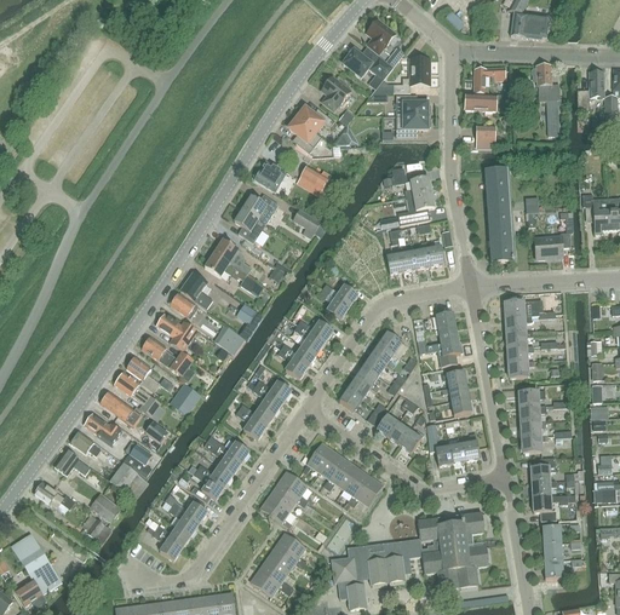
[(546,36),(550,15),(522,11),(527,0),(511,0),(507,9),(514,10),(510,34),(526,36),(541,38),(541,35),(546,36)]
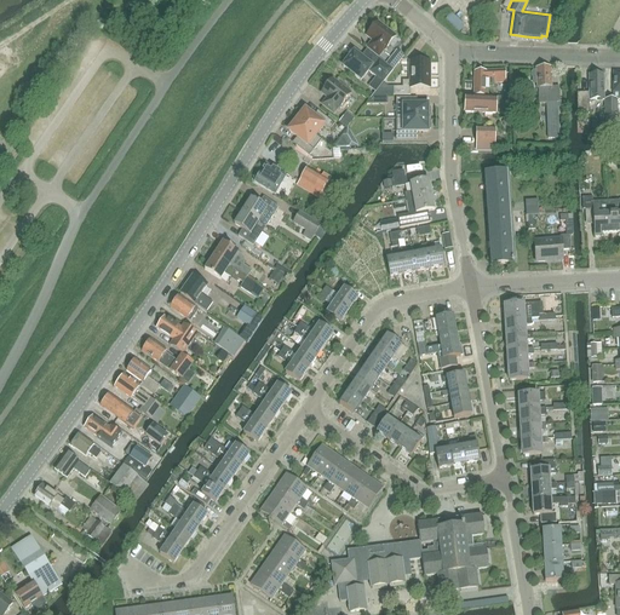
[(396,32),(378,18),(374,22),(372,22),(369,26),(369,28),(366,32),(372,36),(367,44),(379,52),(384,46),(385,46),(396,32)]
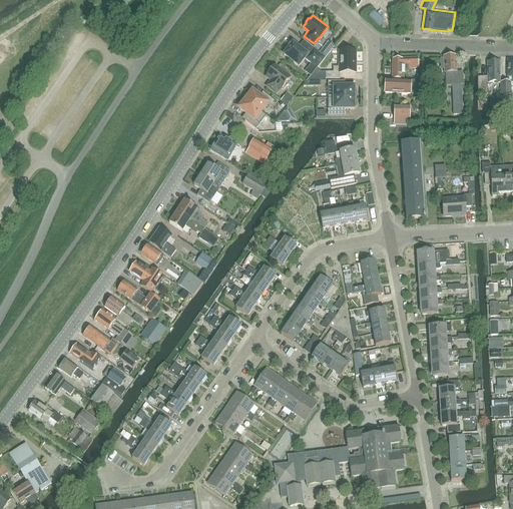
[(319,49),(326,54),(335,42),(328,37),(319,49)]
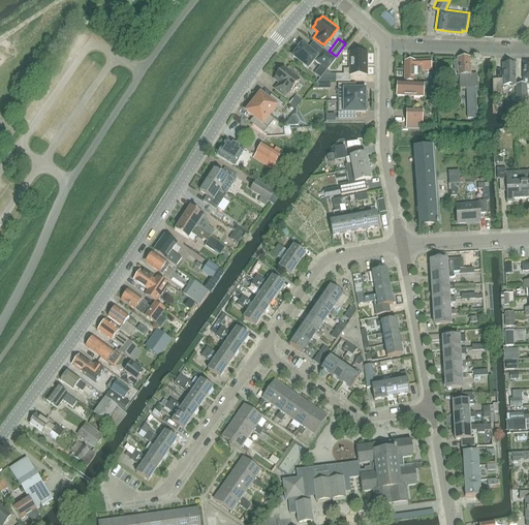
[(336,56),(329,51),(317,41),(311,49),(302,40),(297,47),(296,45),(291,51),(293,52),(292,53),(308,65),(314,57),(327,67),(336,56)]
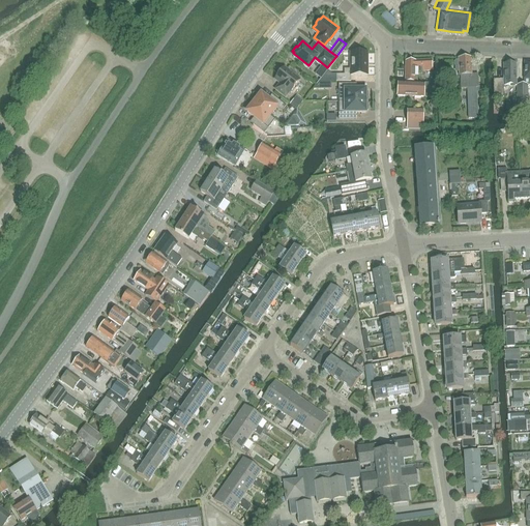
[(367,71),(367,49),(350,49),(350,65),(344,65),(344,70),(335,70),(335,78),(350,78),(350,71),(367,71)]
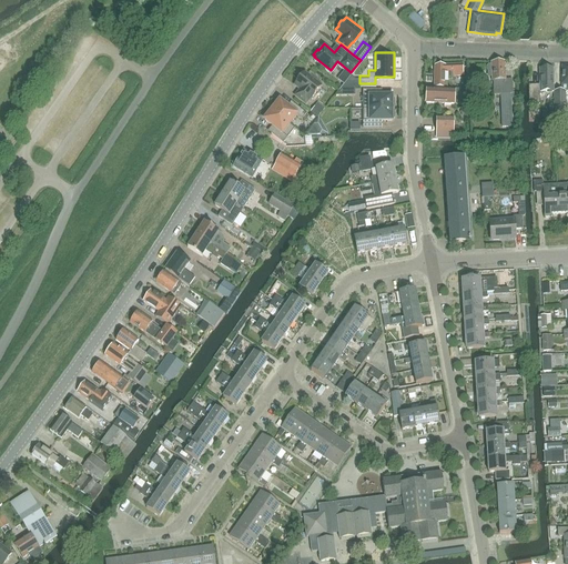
[(513,76),(506,76),(505,58),(490,59),(490,61),(488,61),(486,63),(487,67),(490,69),(492,69),(492,77),(493,77),(494,91),(500,91),(501,123),(511,123),(510,90),(513,90),(513,76)]
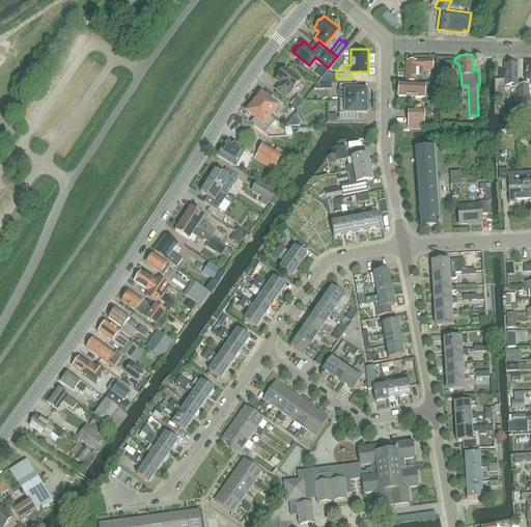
[(406,78),(418,79),(418,71),(423,71),(423,67),(432,66),(432,57),(407,58),(406,78)]
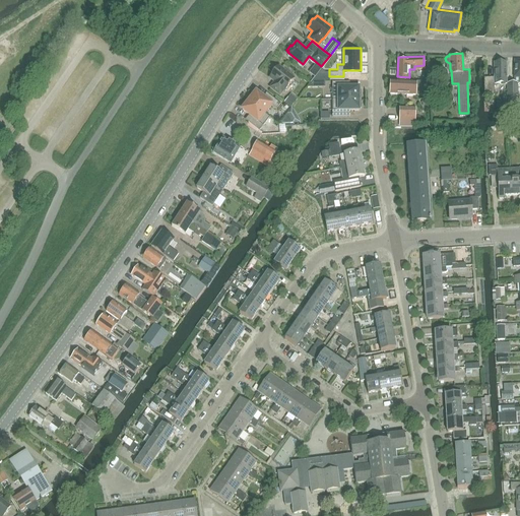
[(494,74),(493,74),(484,74),(484,91),(494,91),(494,81),(499,81),(507,80),(507,74),(507,67),(506,67),(506,59),(494,59),(494,67),(494,74)]
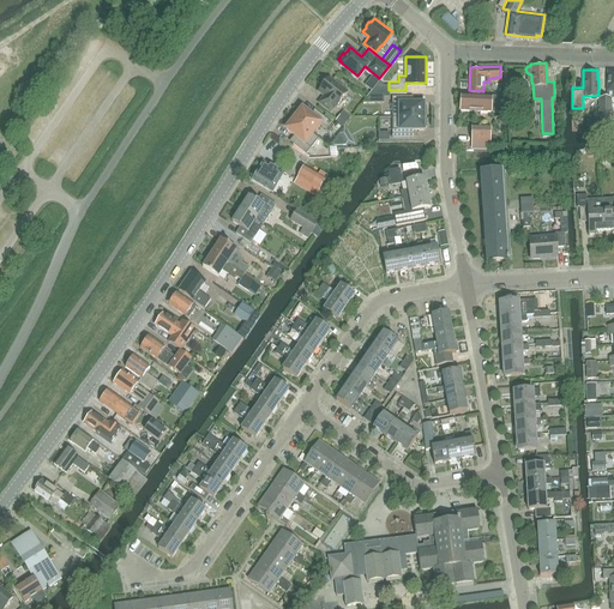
[(329,74),(318,88),(324,92),(319,100),(330,109),(336,102),(348,89),(329,74)]
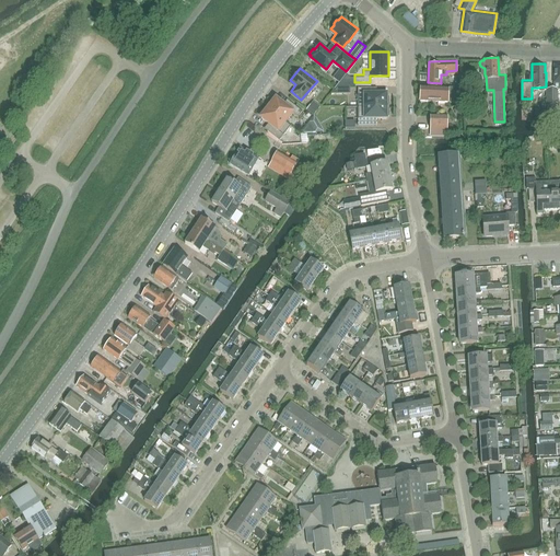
[(358,84),(358,103),(388,103),(388,93),(386,93),(386,91),(372,91),(372,84),(358,84)]
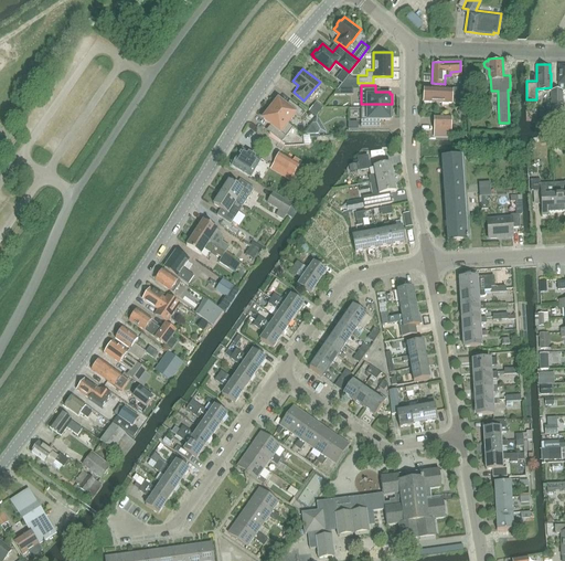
[(424,85),(424,98),(460,101),(460,86),(424,85)]
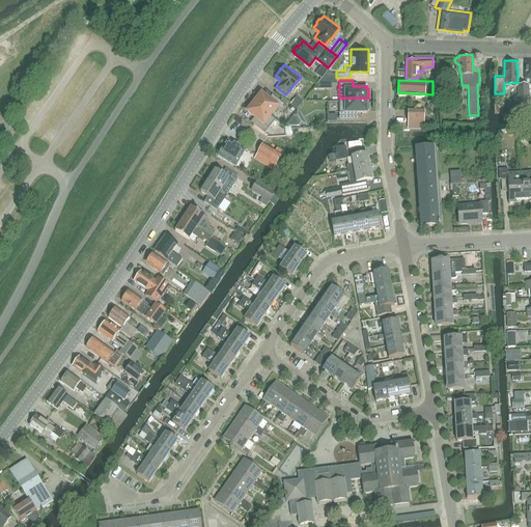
[(518,101),(528,100),(527,83),(518,83),(518,91),(518,101)]
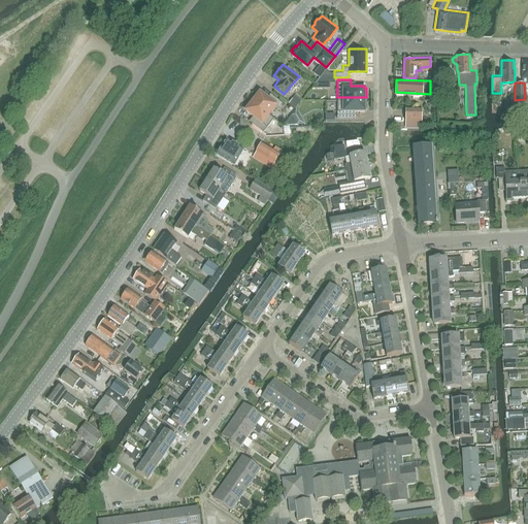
[(269,111),(275,103),(281,107),(285,102),(273,93),(270,98),(260,90),(258,92),(256,90),(251,97),(269,111)]
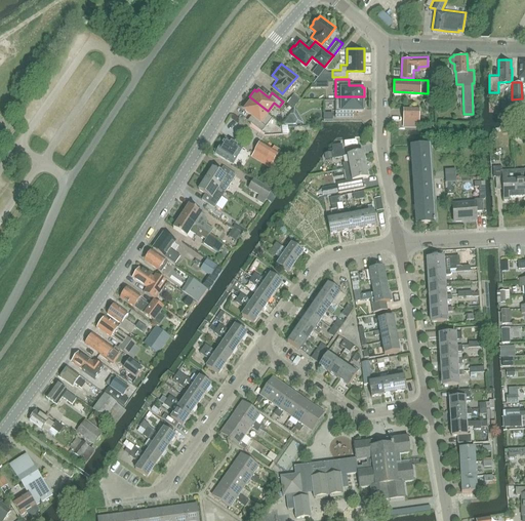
[(293,105),(300,96),(293,91),(286,99),(293,105)]
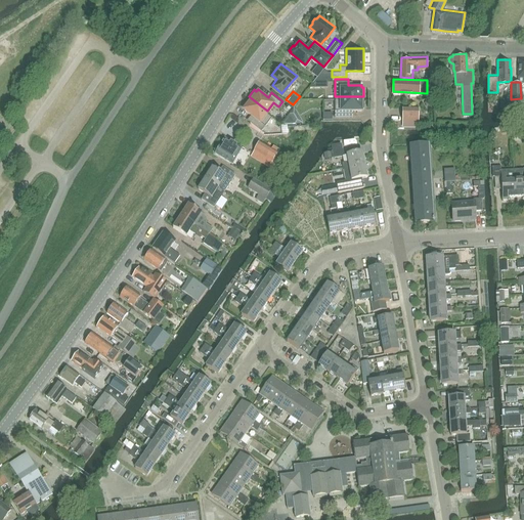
[(272,115),(267,111),(249,96),(243,103),(245,105),(244,107),(254,115),(250,120),(261,128),(272,115)]
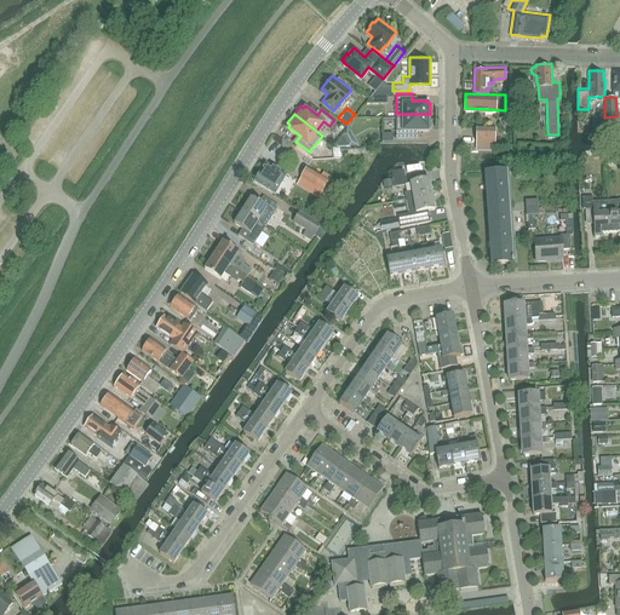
[(430,114),(396,114),(396,134),(412,134),(412,127),(428,127),(428,125),(430,125),(430,114)]
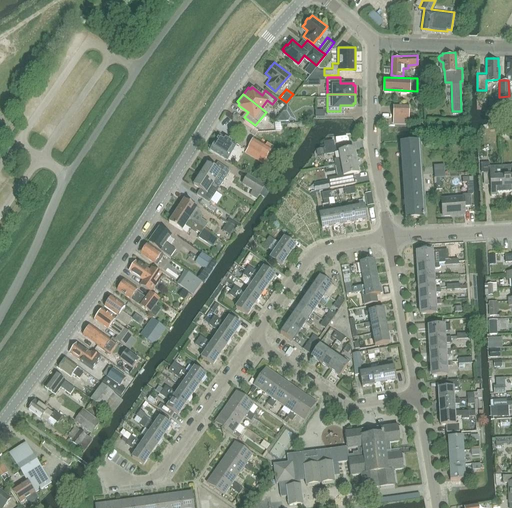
[(408,102),(394,102),(393,121),(408,121),(408,102)]
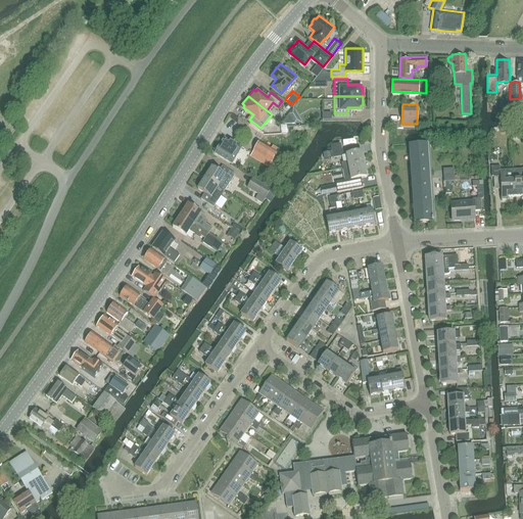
[(231,160),(241,145),(224,135),(215,150),(231,160)]
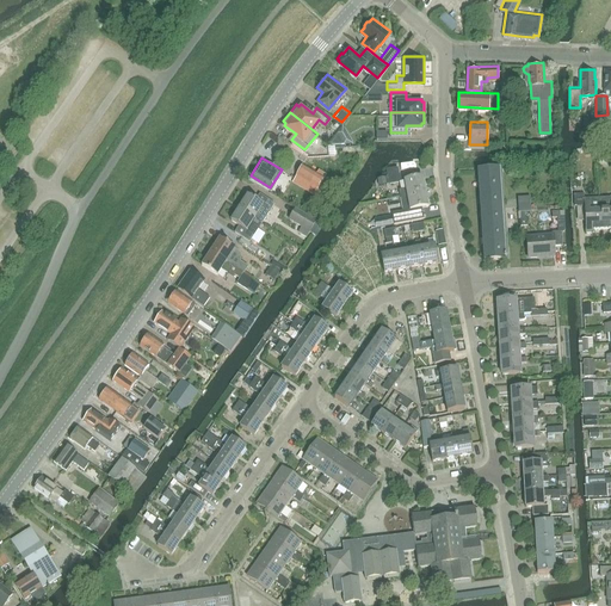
[(318,168),(316,171),(302,161),(296,172),(292,178),(301,183),(303,177),(318,185),(325,172),(318,168)]
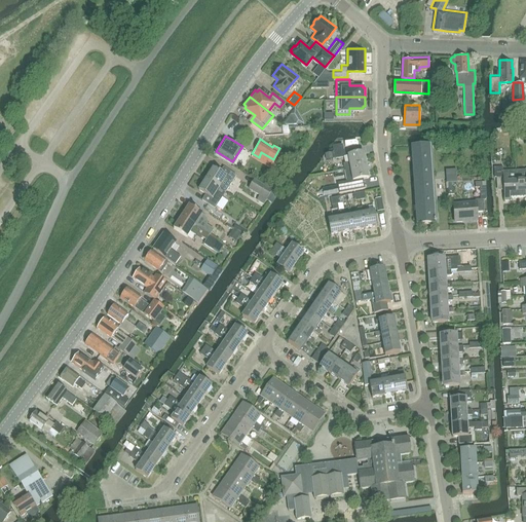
[(332,156),(345,153),(343,141),(332,143),(333,148),(331,149),(332,156)]
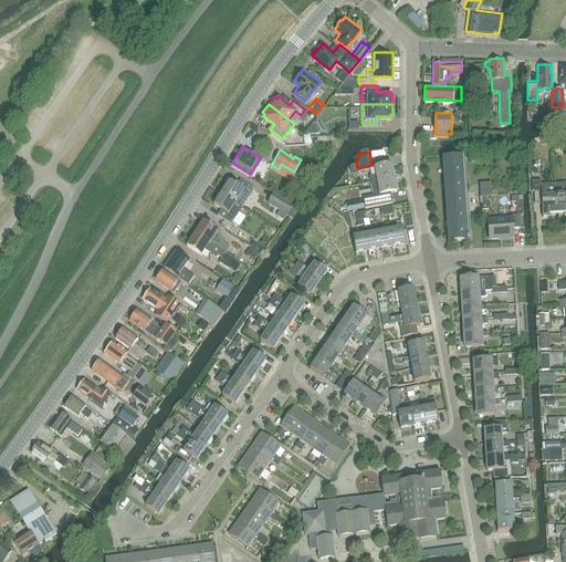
[(443,172),(462,170),(461,153),(442,155),(443,172)]
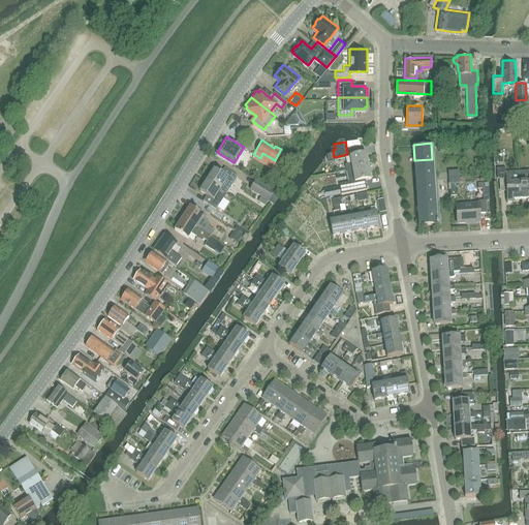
[(346,167),(368,163),(366,151),(349,154),(351,160),(345,161),(346,167)]
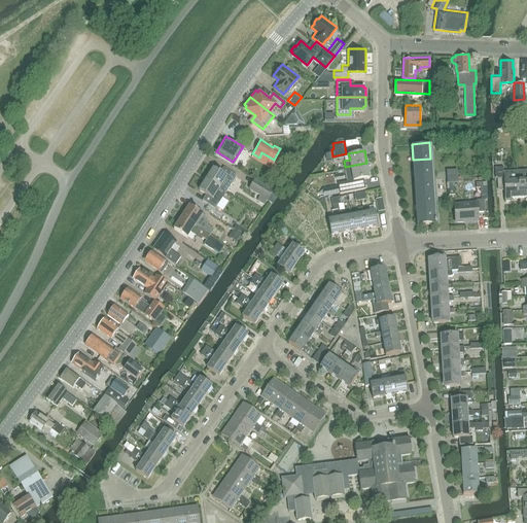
[(431,174),(430,159),(413,160),(414,175),(431,174)]
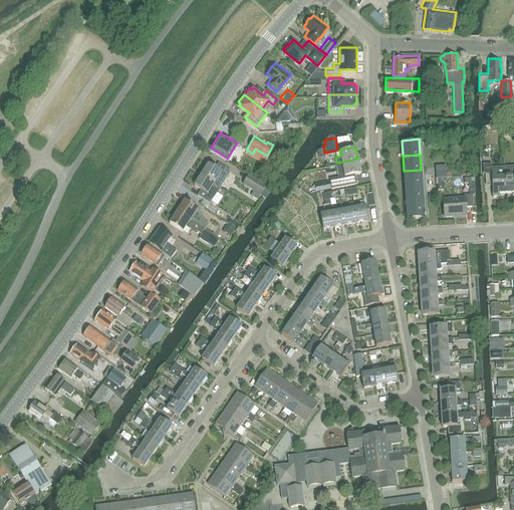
[(359,171),(357,159),(336,163),(338,175),(329,177),(331,186),(356,181),(354,172),(359,171)]
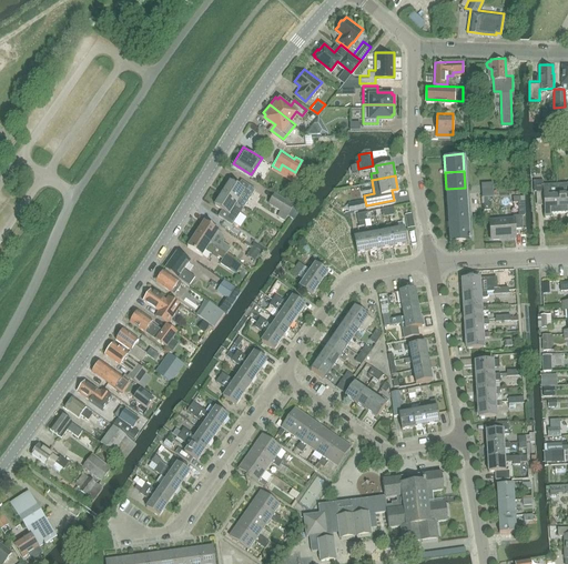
[(222,190),(236,200),(240,193),(246,198),(254,185),(241,177),(236,183),(230,179),(222,190)]
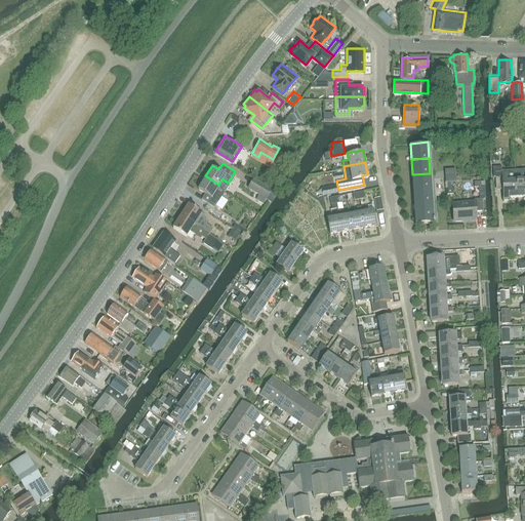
[(511,195),(517,195),(516,177),(515,166),(502,167),(502,163),(492,164),(493,174),(501,173),(502,197),(511,197),(511,195)]
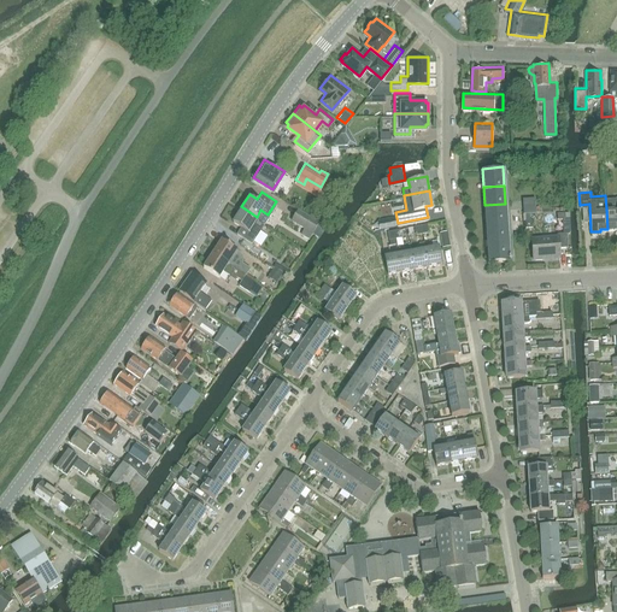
[(616,194),(605,195),(607,227),(607,229),(615,229),(615,230),(616,230),(616,194)]
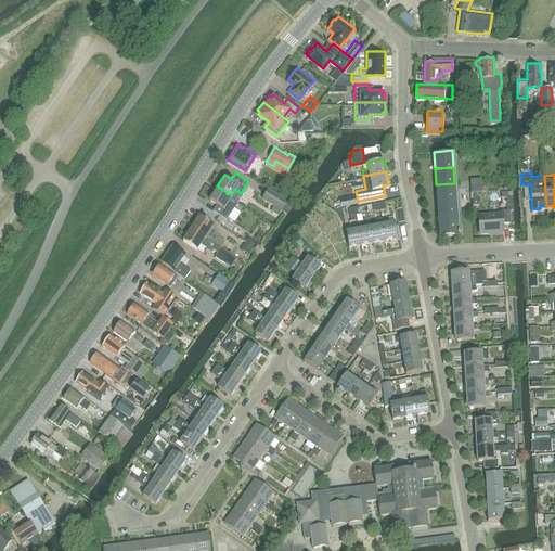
[(470,189),(481,189),(481,176),(470,176),(470,189)]
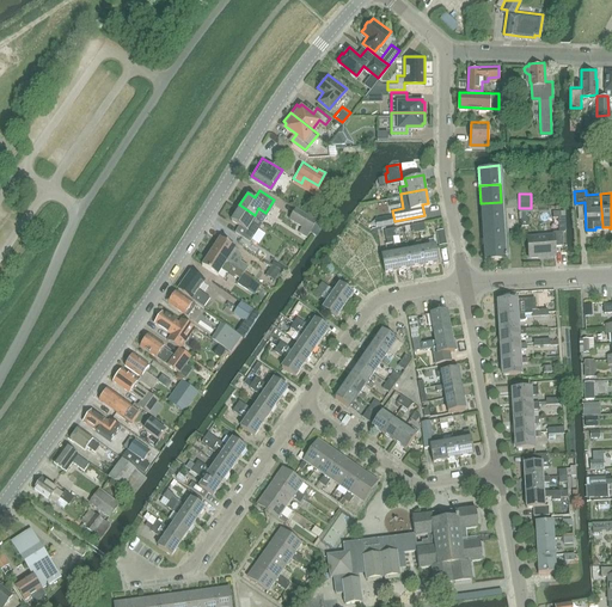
[(502,220),(501,202),(481,203),(482,221),(502,220)]
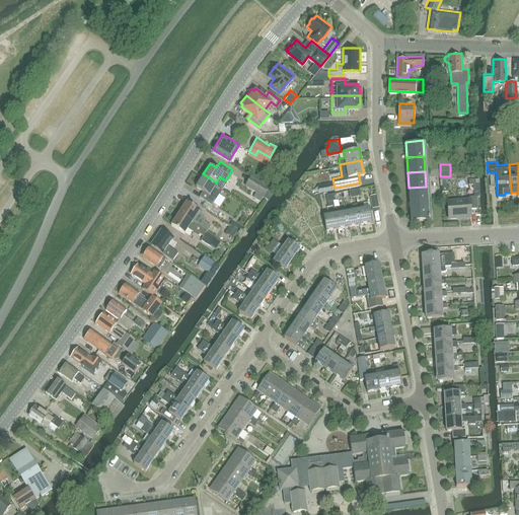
[(212,188),(216,182),(203,173),(196,185),(203,189),(199,195),(211,203),(219,192),(212,188)]
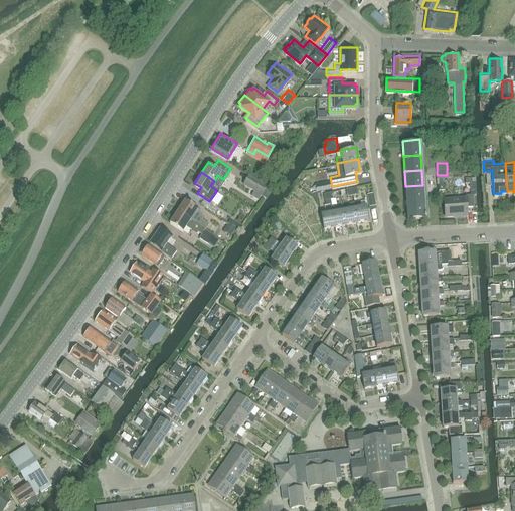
[(243,182),(253,188),(250,192),(258,197),(266,184),(248,173),(243,182)]
